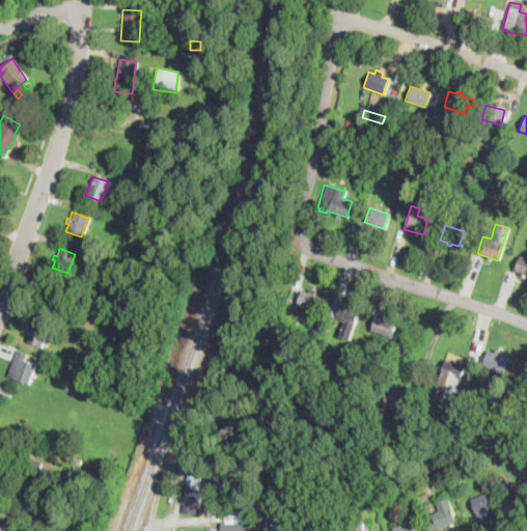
[(526,257),(526,275),(524,274),(523,277),(519,276),(520,273),(514,271),(519,256),(519,255),(526,257)]
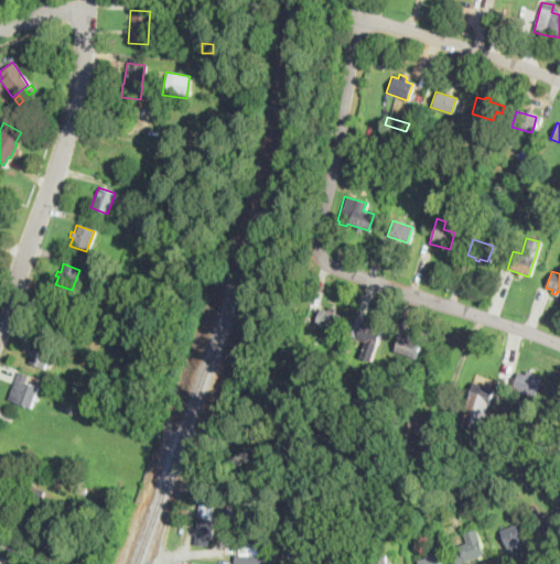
[(318,310),(313,323),(304,320),(309,306),(318,310)]
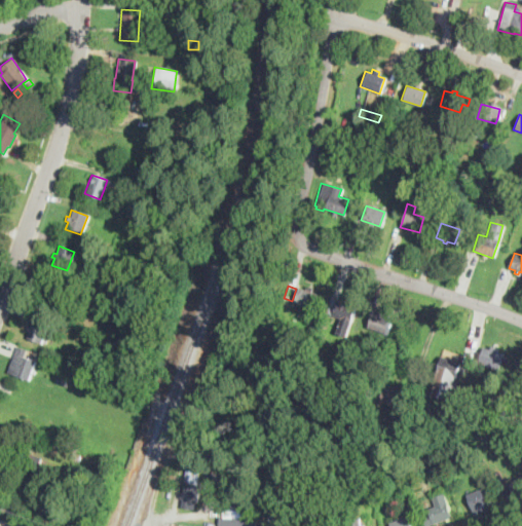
[(311,288),(309,291),(317,294),(310,309),(292,303),(292,301),(296,289),(297,288),(303,290),(304,286),(311,288)]
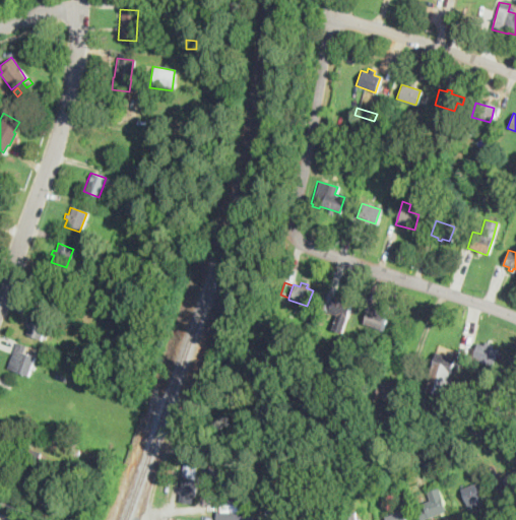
[(330,297),(338,299),(339,296),(343,297),(342,301),(349,303),(341,332),(331,329),(335,315),(326,312),(326,310),(319,308),(323,294),(330,297)]
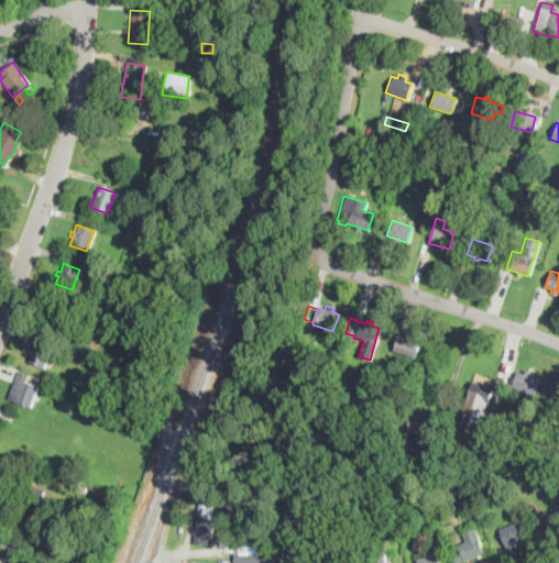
[(397,333),(410,338),(412,334),(417,337),(416,340),(418,341),(414,357),(392,351),(397,333)]
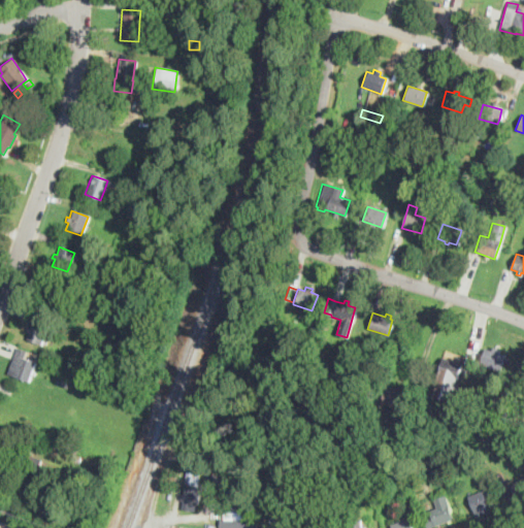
[(47,325),(40,344),(25,339),(28,331),(26,331),(27,327),(29,328),(32,320),(47,325)]
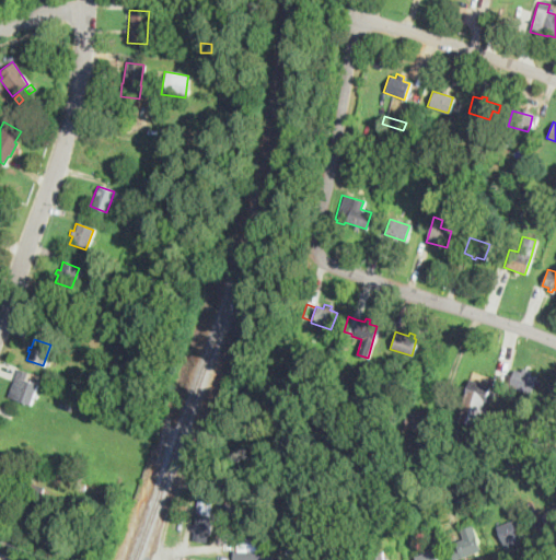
[(362,361),(360,368),(351,365),(352,359),(362,361)]
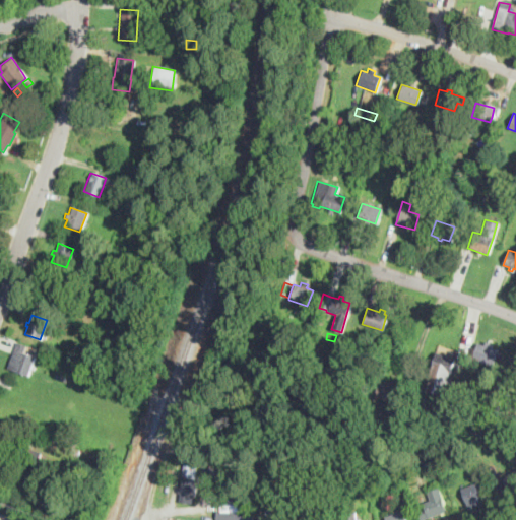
[(490,343),(489,349),(495,350),(492,365),(472,360),(476,344),(482,346),(484,341),(490,343)]
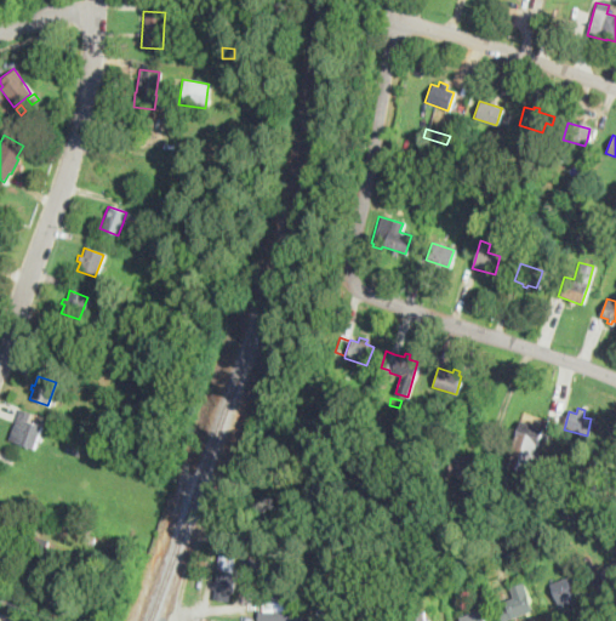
[(40,426),(32,449),(7,439),(18,409),(29,414),(26,421),(40,426)]
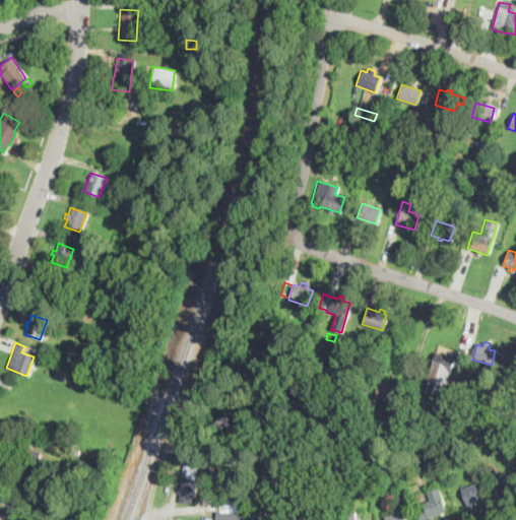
[(448,372),(448,374),(429,367),(434,351),(453,359),(448,372)]
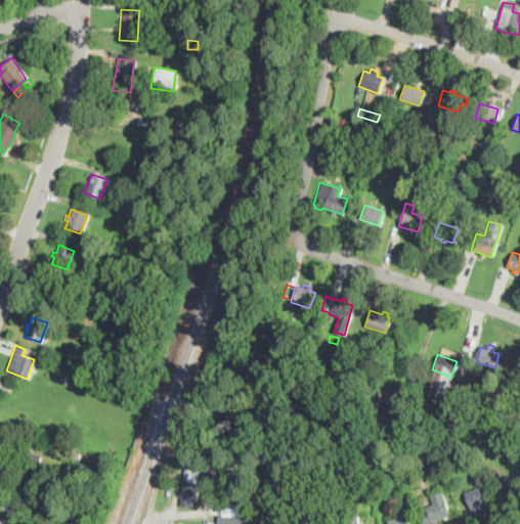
[(66,377),(62,383),(52,378),(55,372),(66,377)]
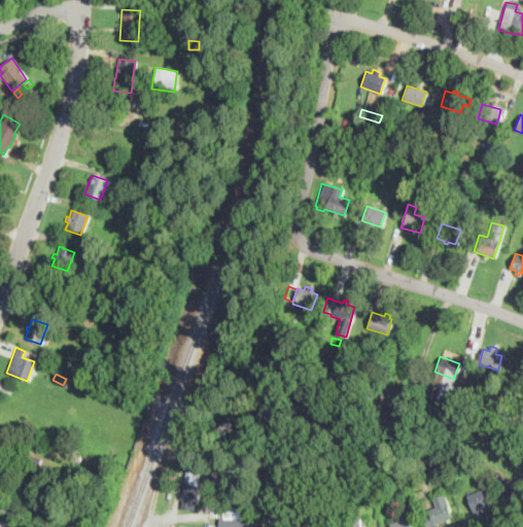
[(397,410),(377,403),(380,389),(403,395),(397,410)]
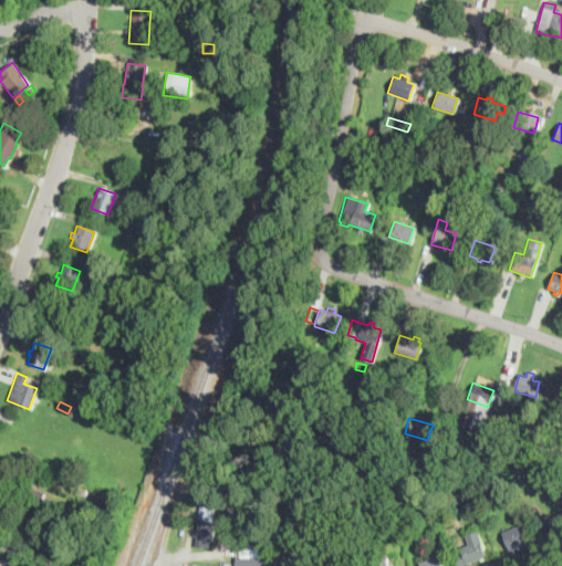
[(548,472),(552,478),(554,475),(558,480),(550,486),(541,477),(548,472)]
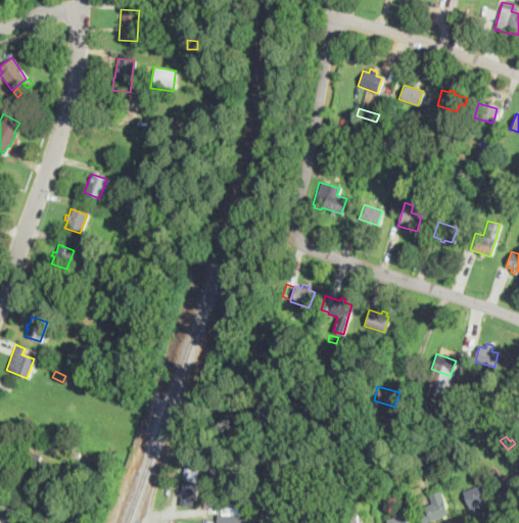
[(39,456),(35,467),(20,462),(21,461),(25,450),(39,456)]
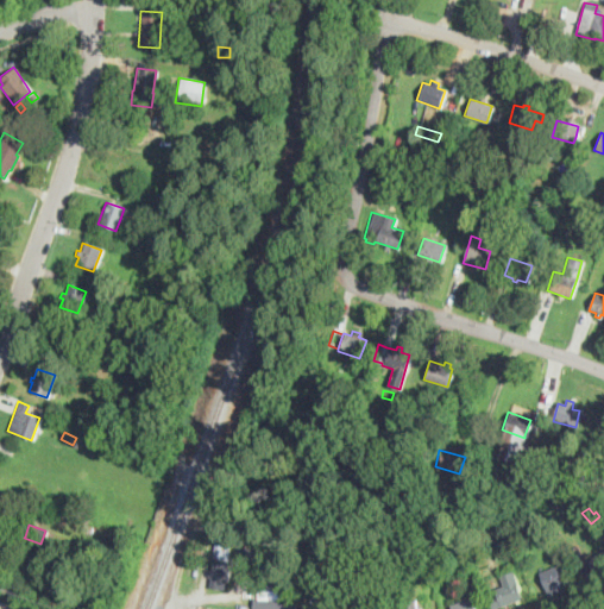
[(90,527),(88,534),(80,532),(82,525),(90,527)]
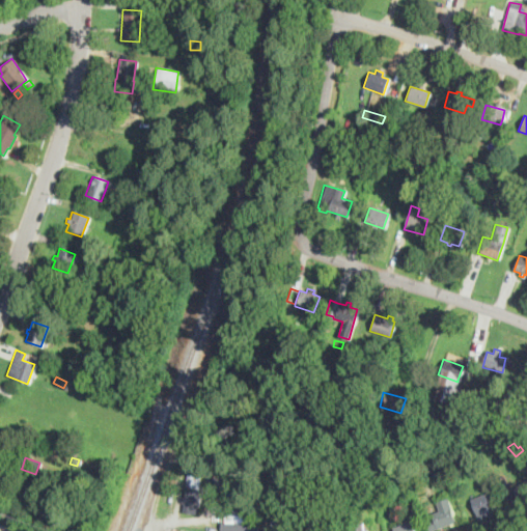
[(198,476),(196,488),(184,486),(188,463),(195,465),(193,476),(198,476)]
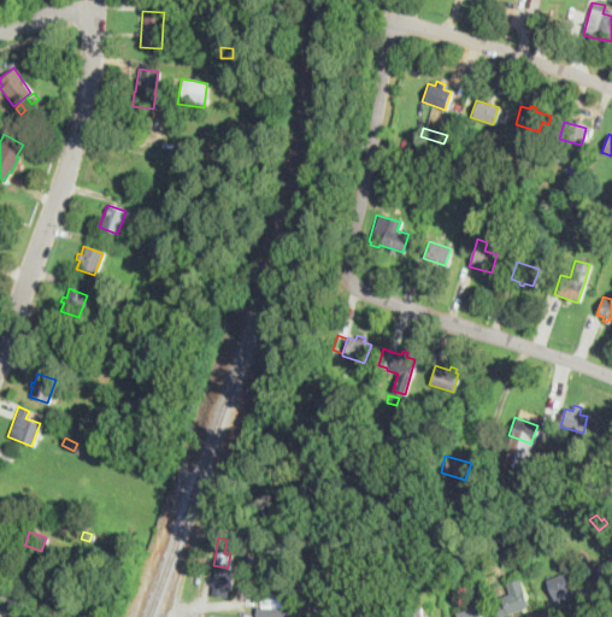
[(499,547),(496,548),(489,550),(487,541),(496,539),(499,547)]
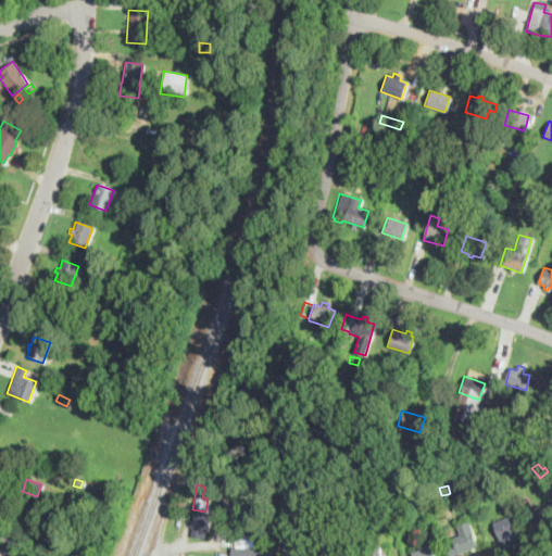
[(210,515),(209,522),(208,522),(205,530),(204,530),(202,539),(189,535),(193,512),(210,515)]
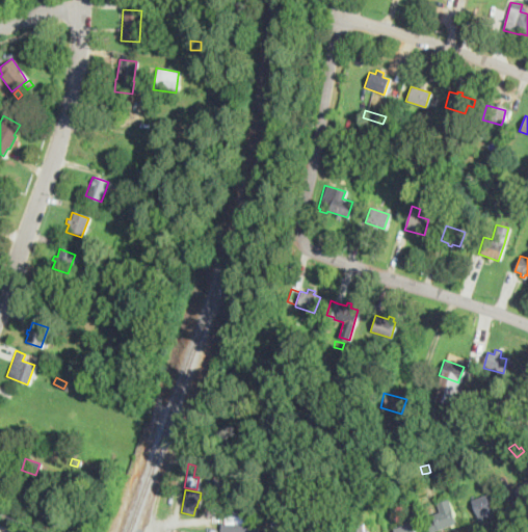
[(485,516),(477,520),(470,500),(489,493),(495,508),(487,511),(490,515),(485,516)]
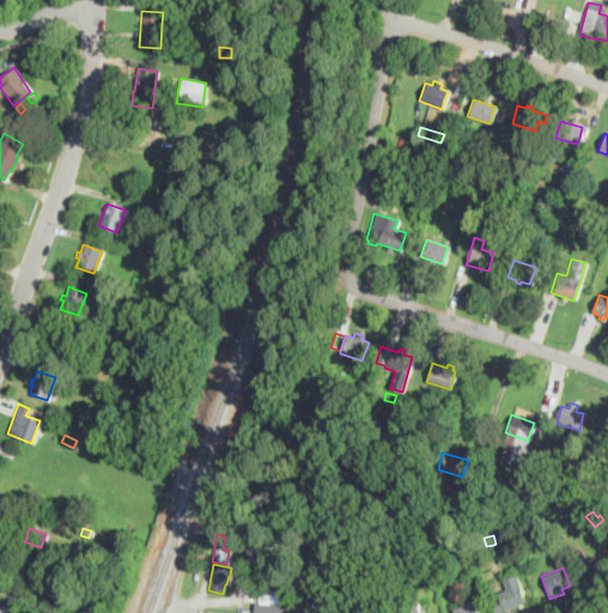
[(506,610),(493,612),(490,601),(498,598),(496,592),(504,589),(502,580),(515,575),(524,604),(506,610)]
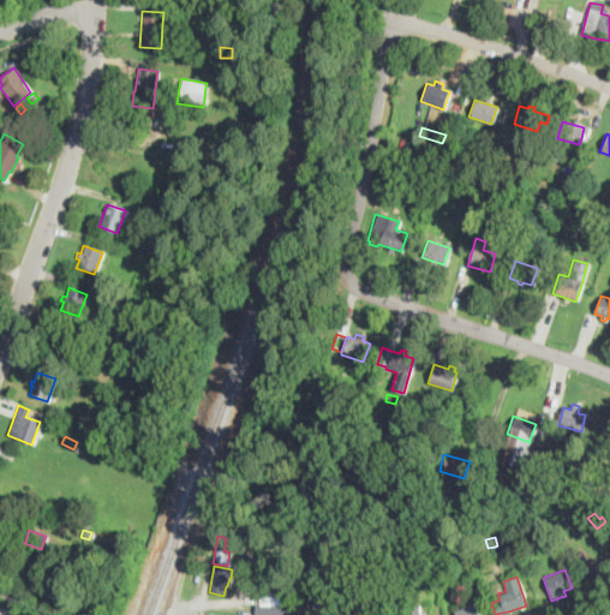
[(275,591),(275,596),(294,597),(294,604),(258,604),(258,596),(265,596),(265,590),(275,591)]
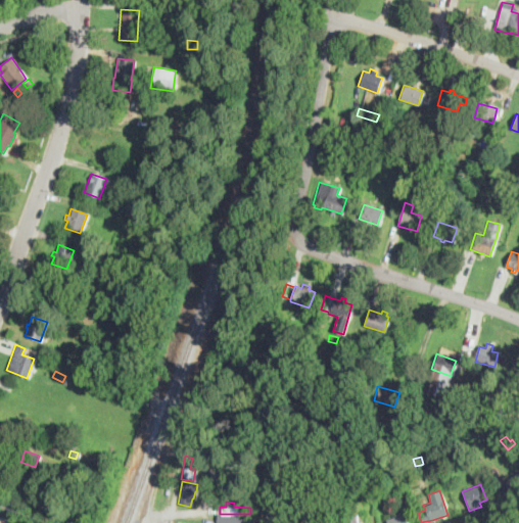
[(387,522),(386,519),(404,513),(406,522),(387,522)]
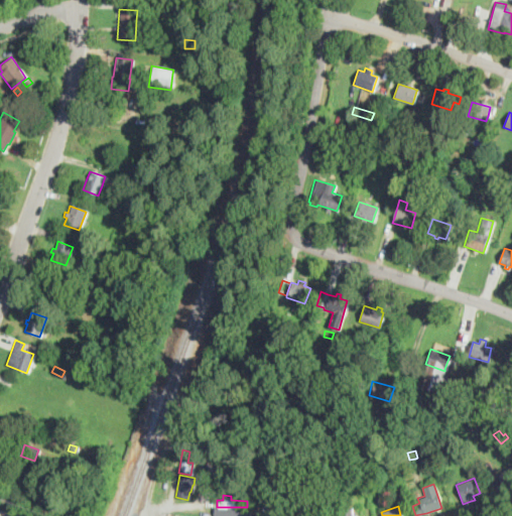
[(248,515),(212,515),(213,507),(248,510),(248,515)]
